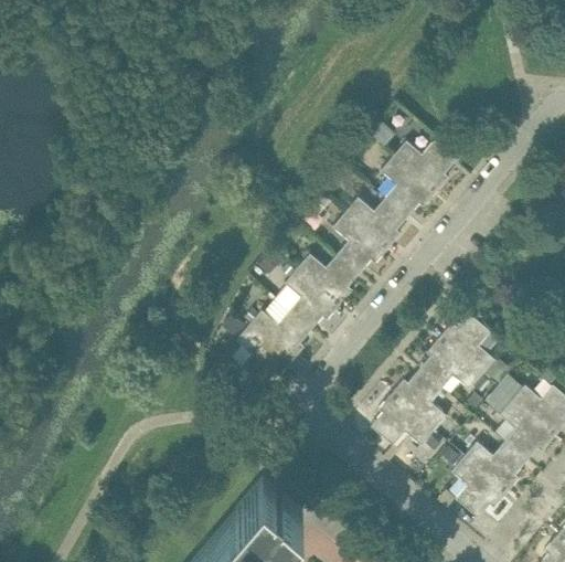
[(380,123),(371,134),(385,146),(394,135),(380,123)]
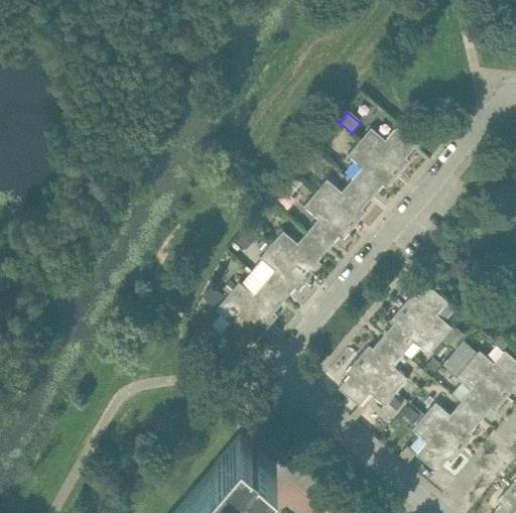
[(371,128),(359,142),(398,175),(410,161),(406,158),(417,146),(396,128),(385,141),(371,128)]
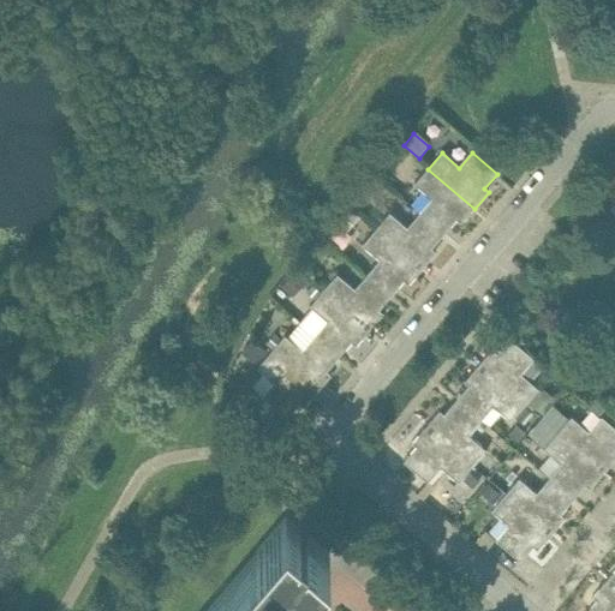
[(431,201),(419,215),(443,237),(457,222),(460,226),(475,209),(428,169),(413,185),(431,201)]
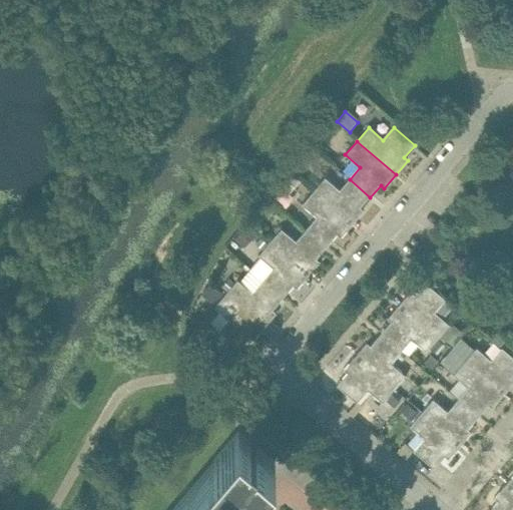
[(313,192),(352,225),(364,212),(360,208),(370,197),(350,179),(340,191),(325,178),(313,192)]
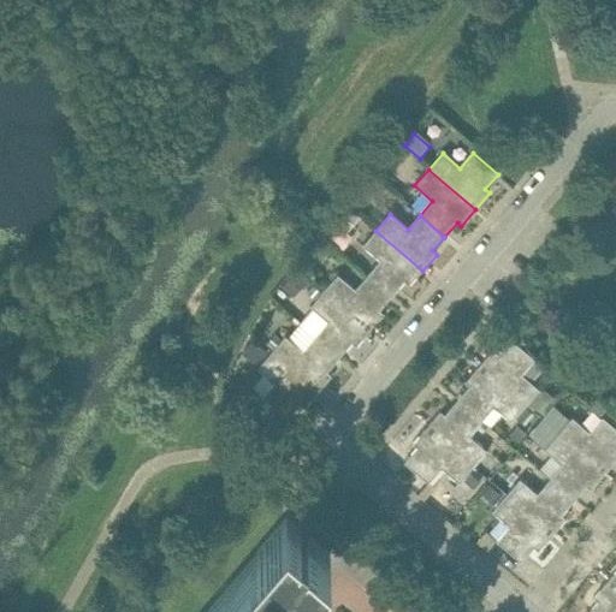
[(367,277),(392,298),(404,284),(409,287),(422,271),(375,231),(361,247),(379,262),(367,277)]
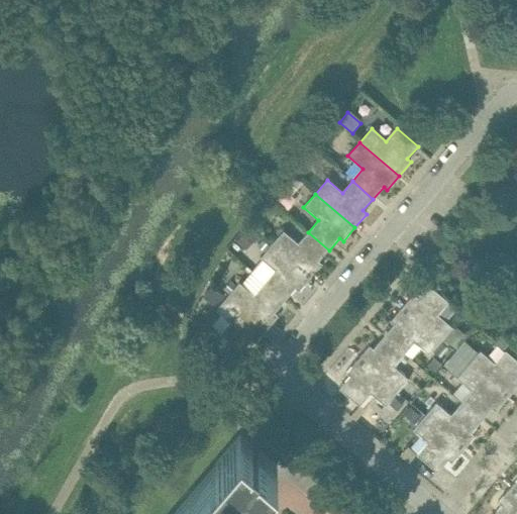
[(247,231),(236,243),(245,250),(255,238),(247,231)]
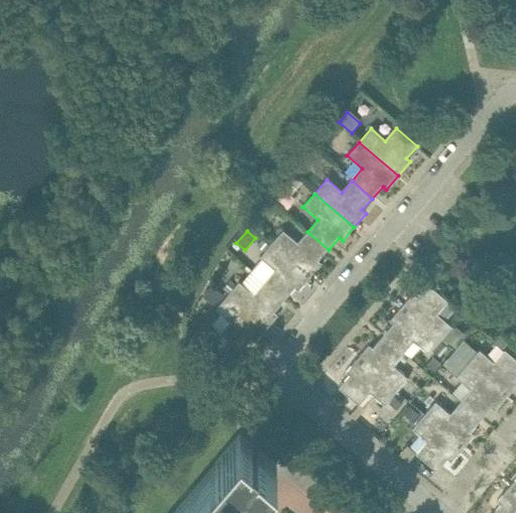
[(282,231),(270,245),(309,278),(321,265),(317,262),(329,250),(307,232),(297,244),(282,231)]
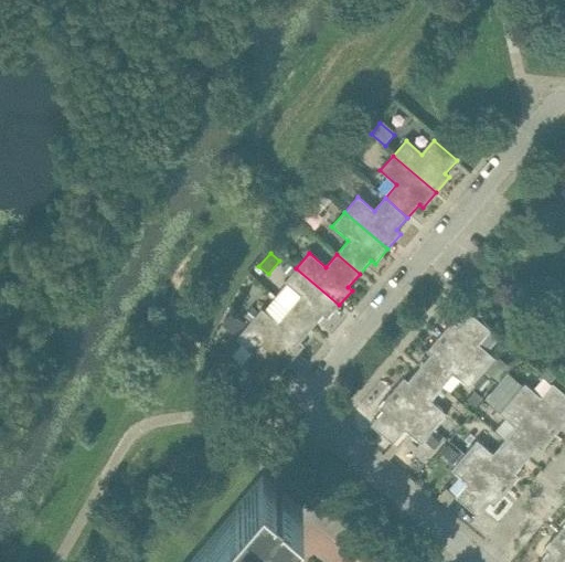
[(281,274),(287,278),(295,271),(289,265),(281,274)]
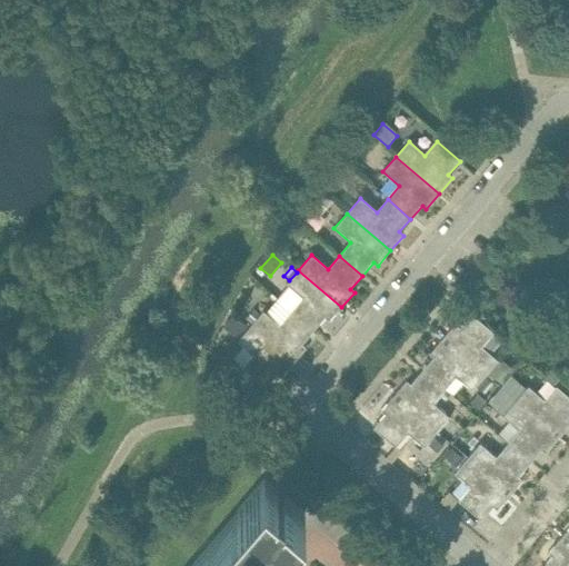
[(301,299),(290,313),(313,333),(325,319),(329,323),(341,307),(298,270),(297,272),(289,280),(286,285),(301,299)]
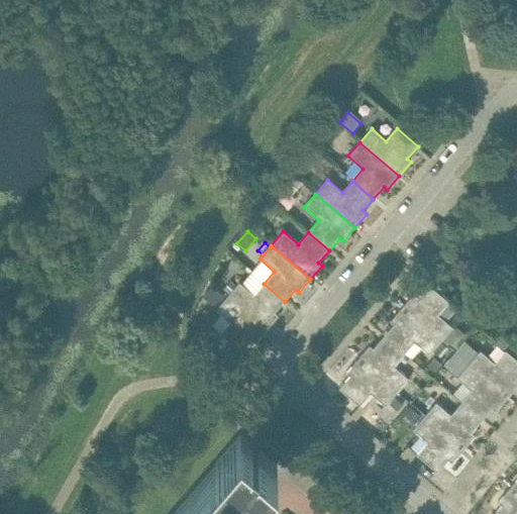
[(228,296),(235,288),(230,284),(223,291),(228,296)]
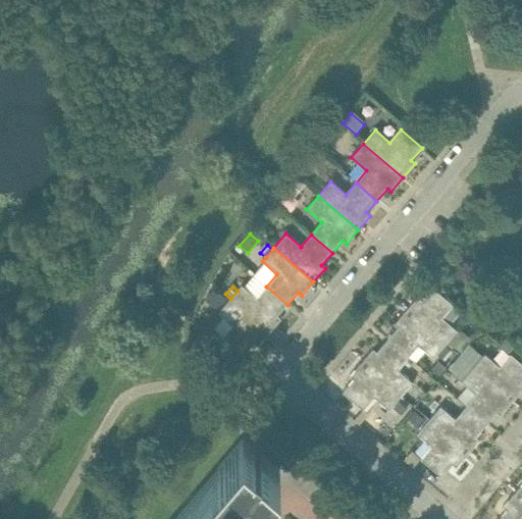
[(230,299),(229,300),(269,333),(280,320),(277,317),(288,305),(266,287),(256,299),(241,287),(238,291),(230,299)]
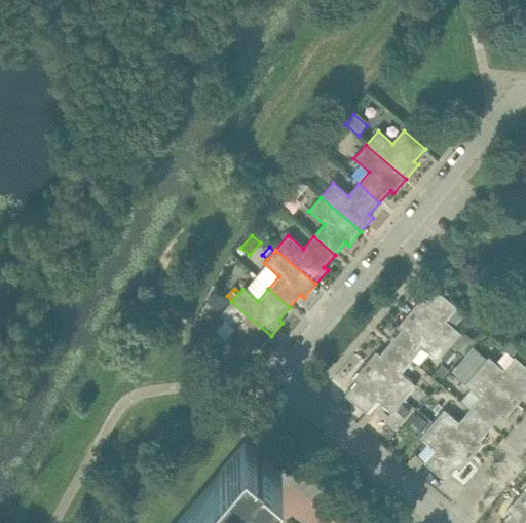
[(456,308),(435,291),(423,303),(420,300),(408,314),(448,348),(460,334),(445,322),(456,308)]
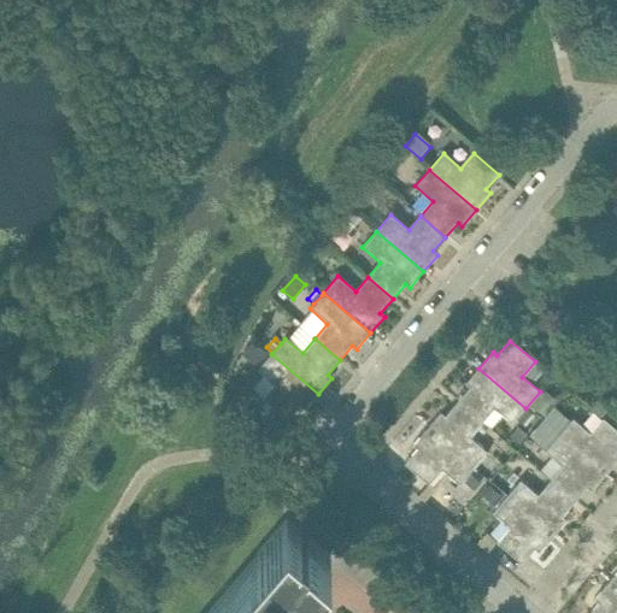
[(304,411),(318,394),(271,354),(257,371),(275,385),(262,401),(287,422),(300,407),(304,411)]
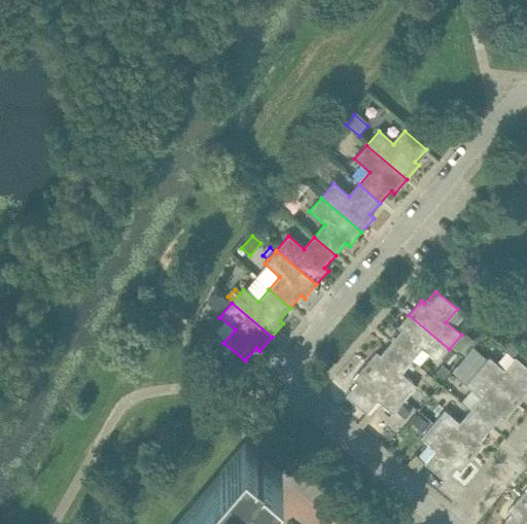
[(437,363),(449,349),(409,315),(397,328),(400,333),(390,344),(412,362),(422,350),(437,363)]
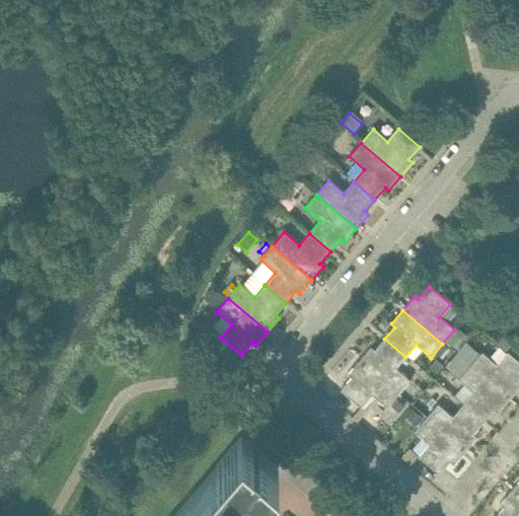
[(395,369),(405,357),(384,339),(374,352),(370,348),(359,362),(397,395),(410,382),(395,369)]
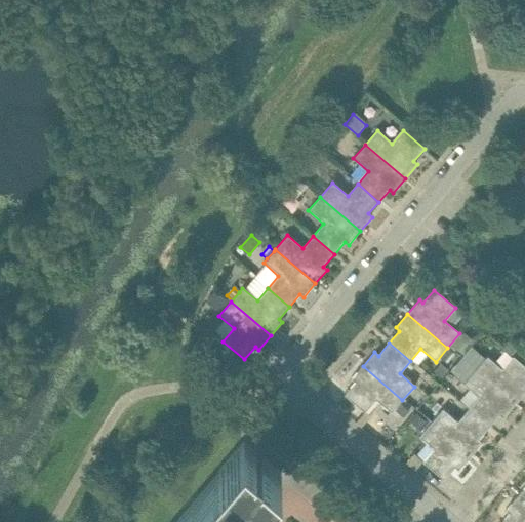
[(472,349),(461,360),(475,371),(515,405),(524,393),(524,390),(523,389),(524,386),(524,367),(513,357),(502,370),(487,358),(485,360),(472,349)]
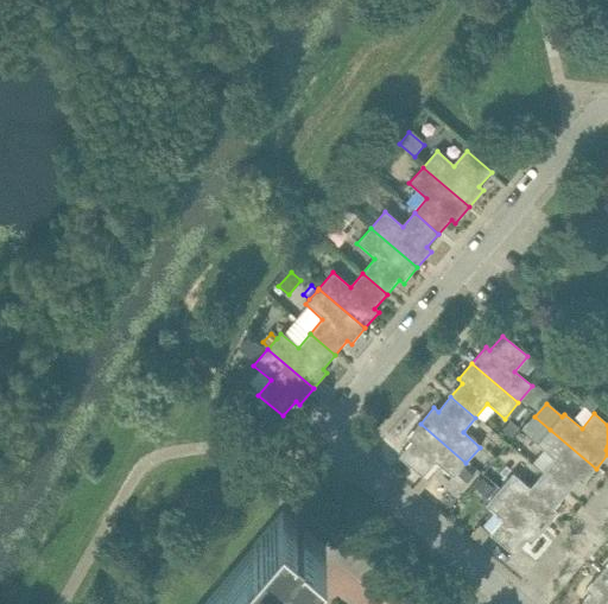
[(534,417),(524,430),(539,443),(537,446),(555,461),(542,476),(565,496),(578,482),(583,485),(596,469),(550,430),(534,417)]
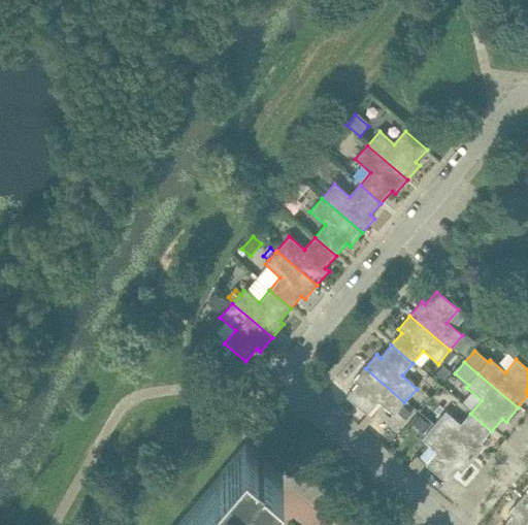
[(442,367),(436,375),(443,382),(451,373),(442,367)]
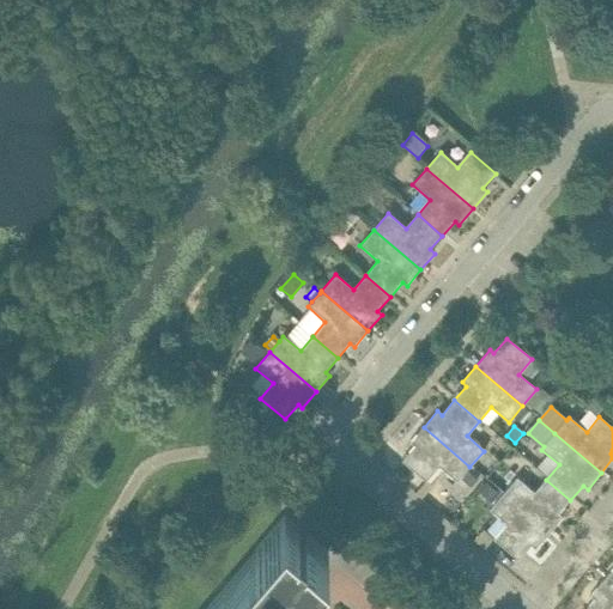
[(456,483),(469,467),(424,427),(410,444),(414,448),(401,462),(426,483),(438,468),(456,483)]
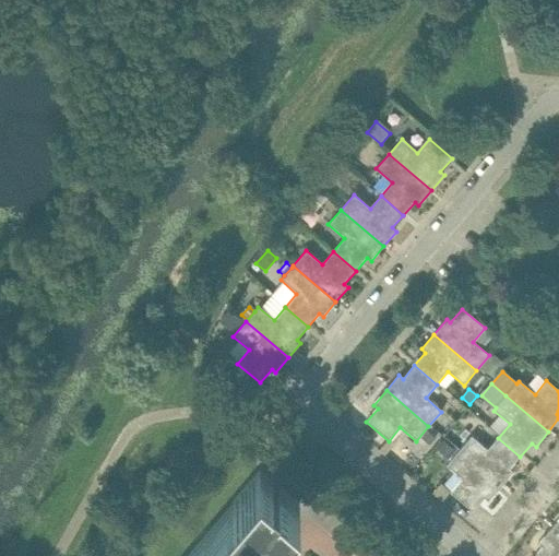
[(510,470),(520,457),(498,438),(487,450),(471,437),(459,451),(501,487),(513,473),(510,470)]
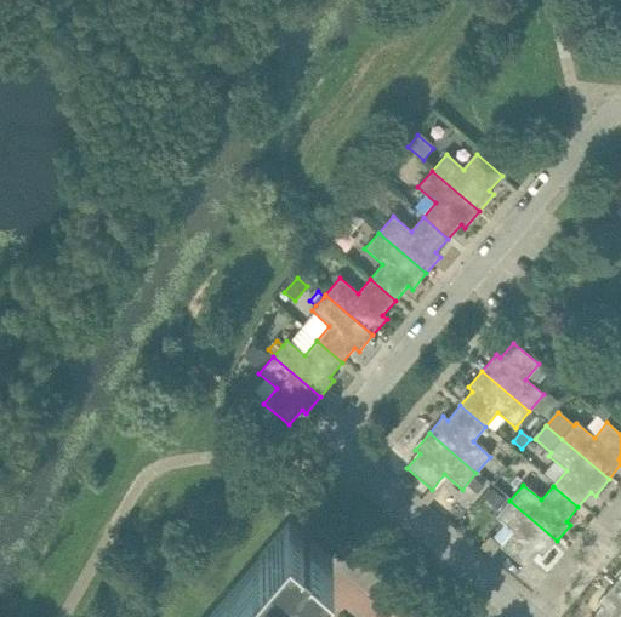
[(542,558),(557,541),(510,501),(495,518),(513,532),(500,548),(525,569),(537,554),(542,558)]
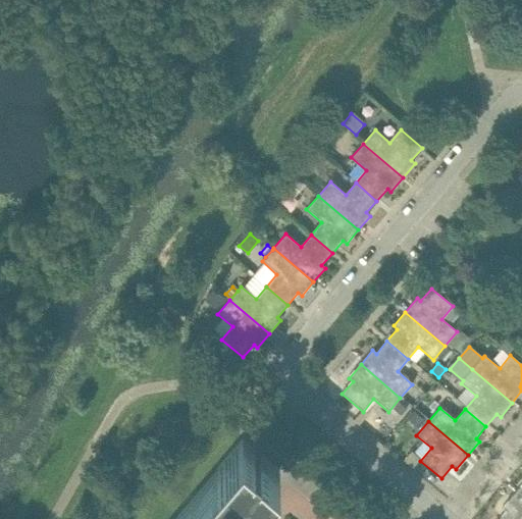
[(240,518),(279,473),(243,440),(175,518),(240,518)]
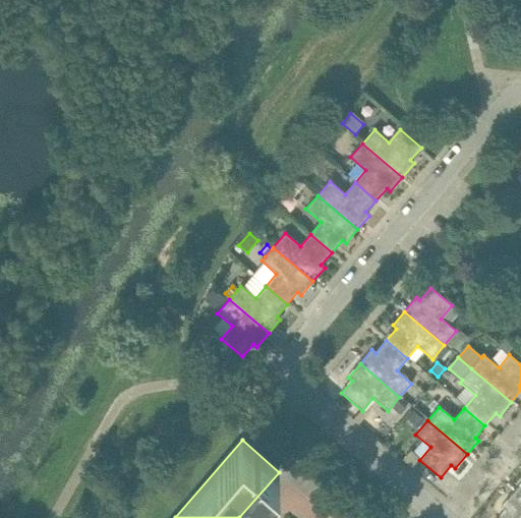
[(520,517),(520,501),(513,494),(502,508),(505,511),(499,517),(520,517)]
